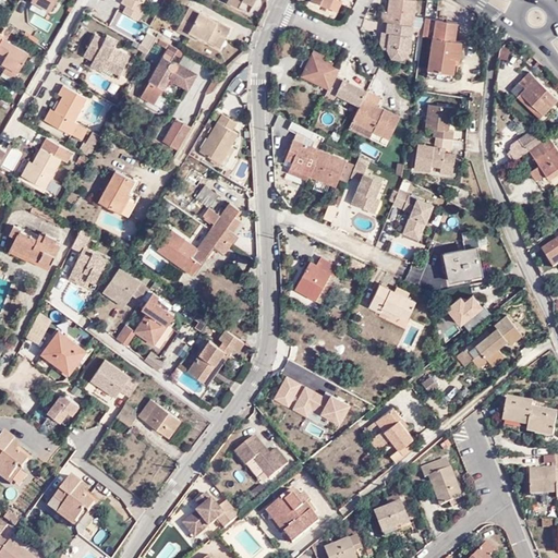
[(121,0),(121,2),(126,4),(122,12),(136,20),(146,2),(142,0),(121,0)]
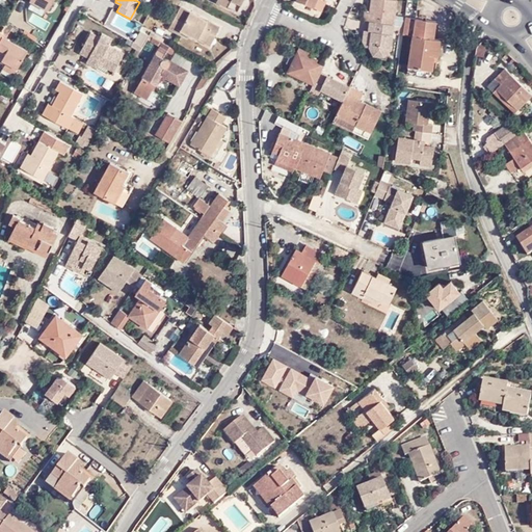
[(218,0),(218,1),(239,10),(244,0),(218,0)]
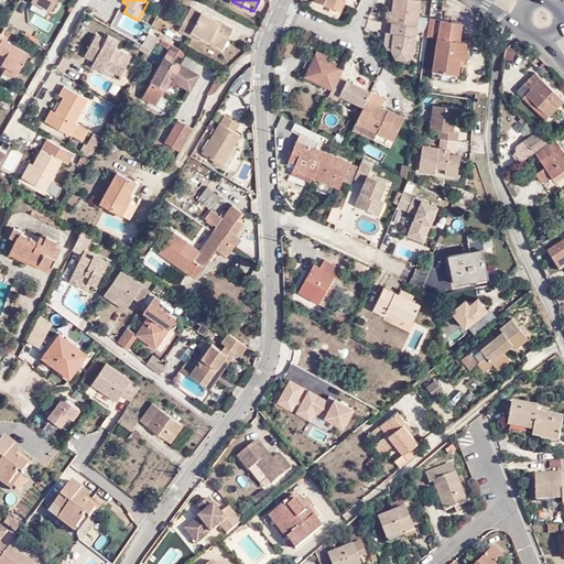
[(320,0),(338,9),(342,0),(320,0)]
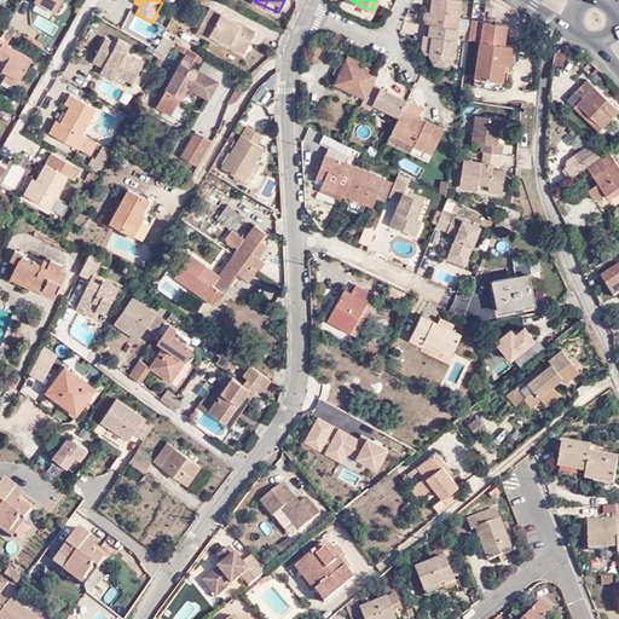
[(381,0),(375,0),(371,10),(375,12),(381,0)]
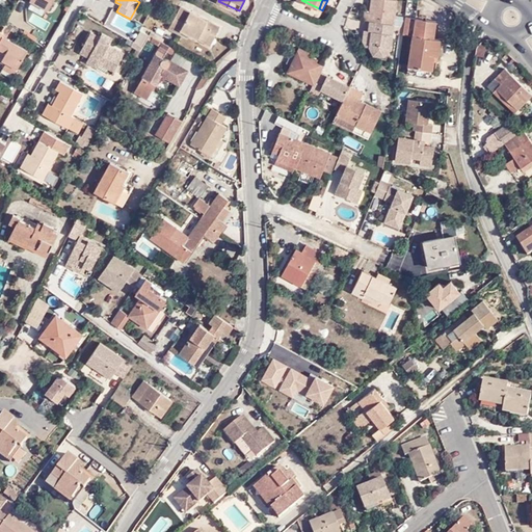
[(372,0),(371,9),(370,19),(371,19),(395,23),(405,24),(406,17),(397,15),(398,0),(372,0)]
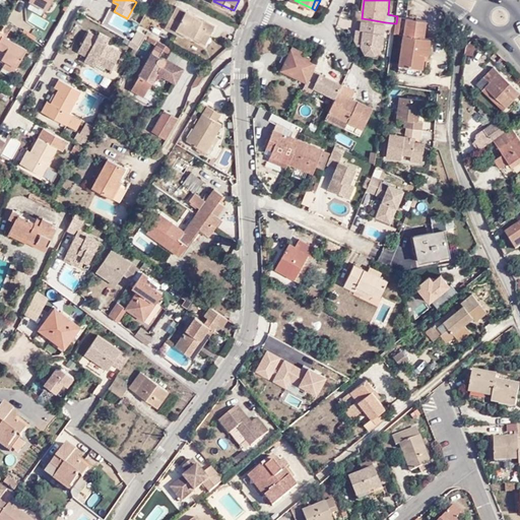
[(203,35),(209,38),(214,27),(177,8),(165,30),(175,36),(177,30),(185,35),(192,39),(194,36),(201,40),(203,35)]
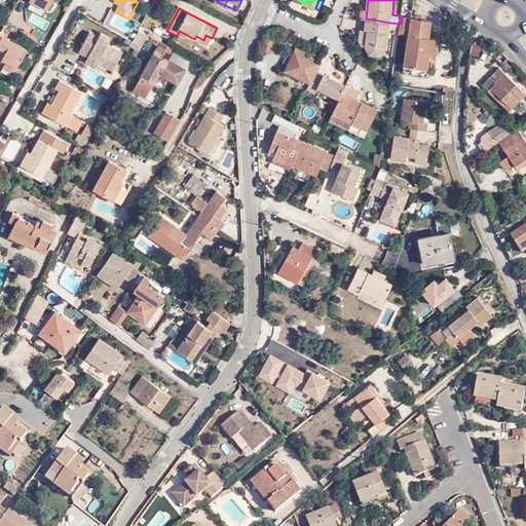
[(32,13),(29,21),(45,28),(48,21),(32,13)]
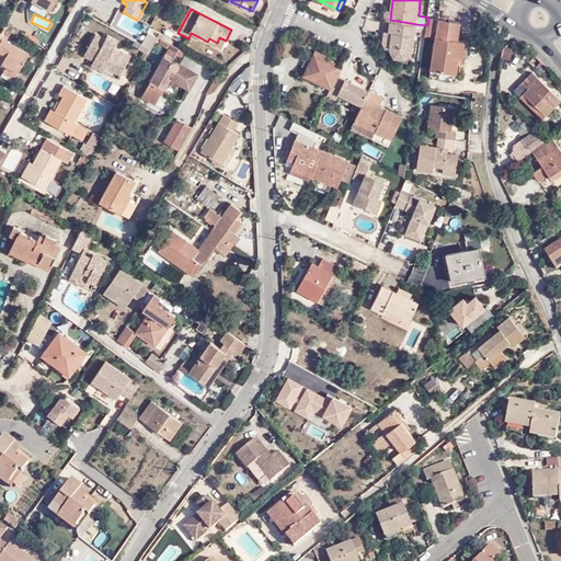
[(427,25),(426,35),(436,37),(460,41),(464,23),(428,18),(427,25)]
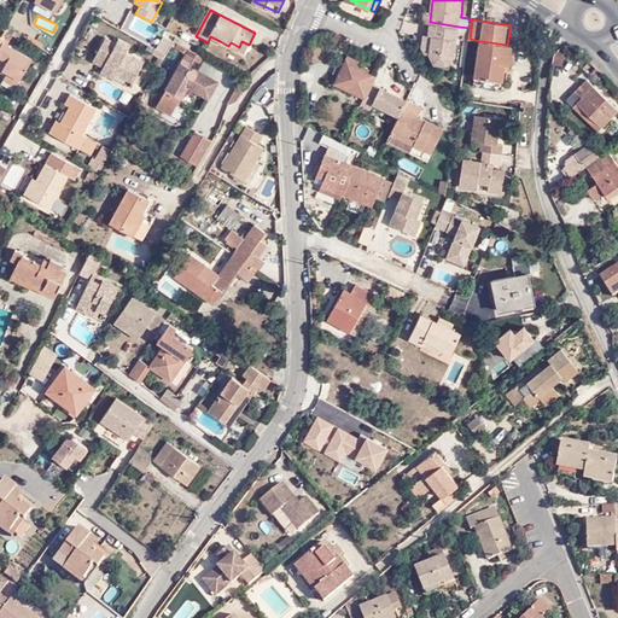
[(455,54),(459,27),(431,22),(430,35),(432,36),(432,48),(430,53),(435,60),(447,62),(455,54)]
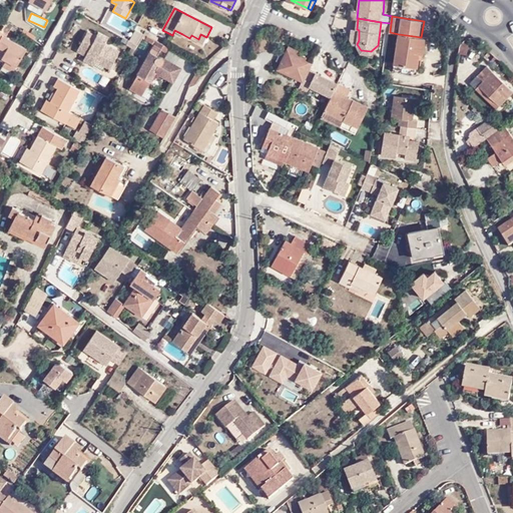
[(27,46),(0,28),(0,54),(2,56),(6,58),(15,64),(27,46)]
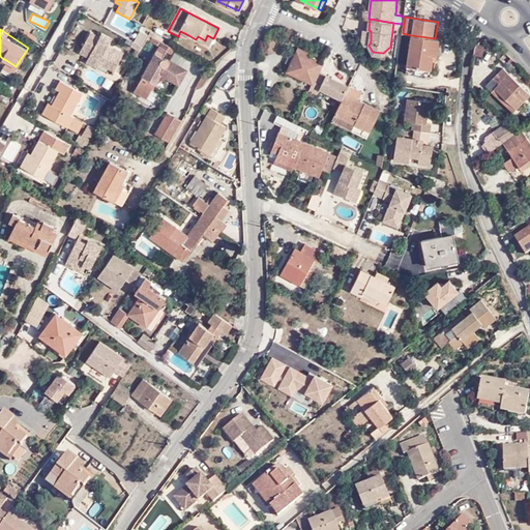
[(100,60),(98,63),(114,70),(124,52),(110,43),(112,40),(93,30),(81,53),(88,58),(90,55),(100,60)]
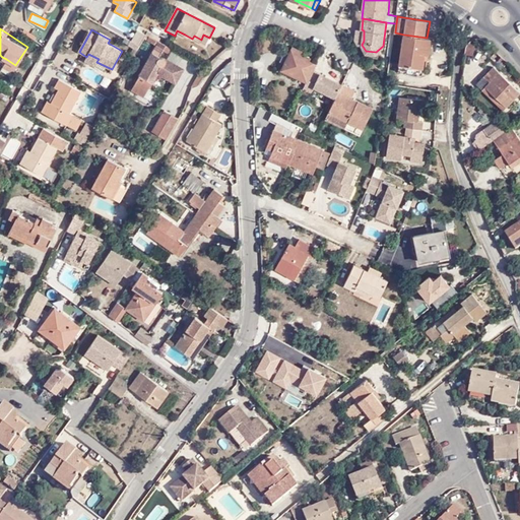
[(182,39),(185,35),(177,30),(175,36),(182,39)]
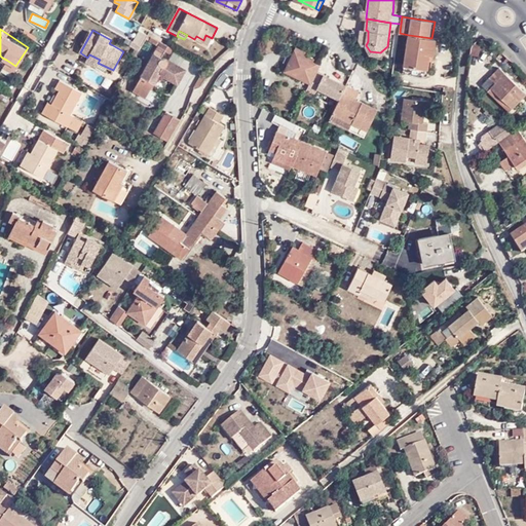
[(208,46),(212,38),(205,35),(203,40),(196,36),(194,39),(208,46)]
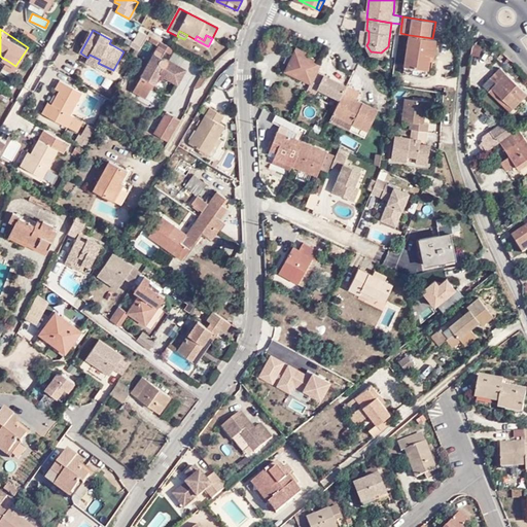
[(432,38),(410,35),(405,66),(428,69),(430,62),(430,57),(434,58),(437,39),(432,38)]
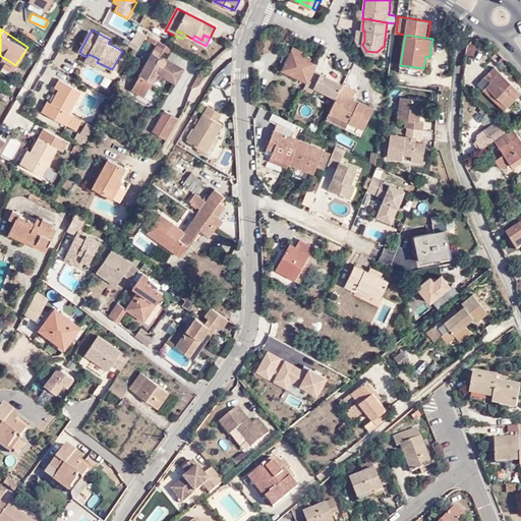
[(157,40),(135,80),(131,89),(143,96),(148,88),(152,81),(160,64),(164,66),(166,65),(168,62),(167,59),(159,55),(165,44),(157,40)]
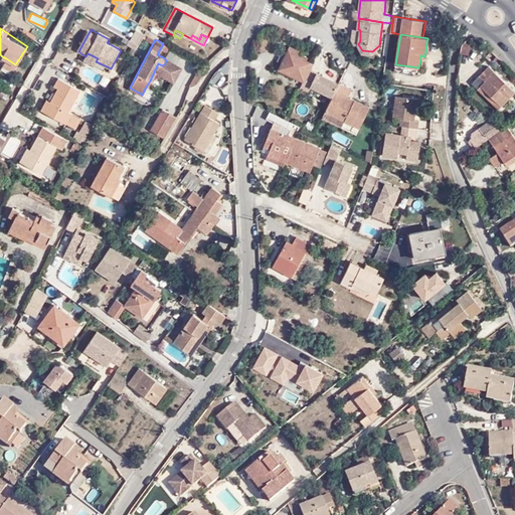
[(280,71),(303,83),(310,69),(311,67),(303,63),(305,61),(297,57),(298,53),(291,48),(280,71)]
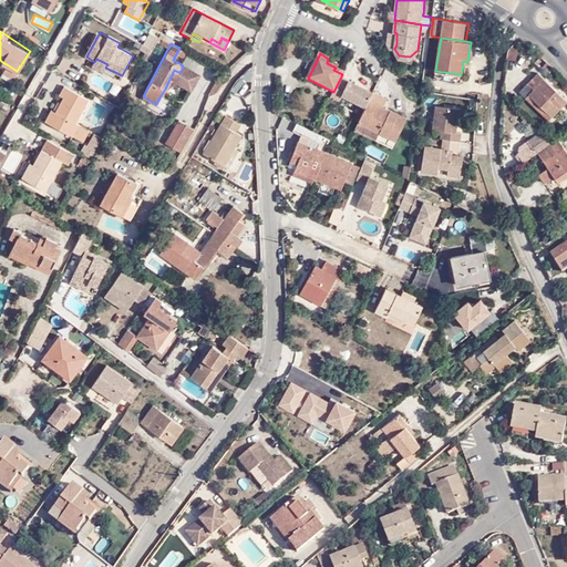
[(103,71),(105,68),(107,64),(96,59),(94,62),(92,65),(103,71)]
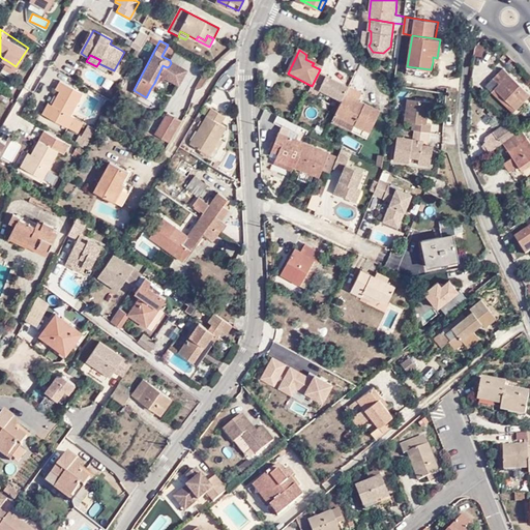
[(11,71),(16,66),(6,60),(2,66),(11,71)]
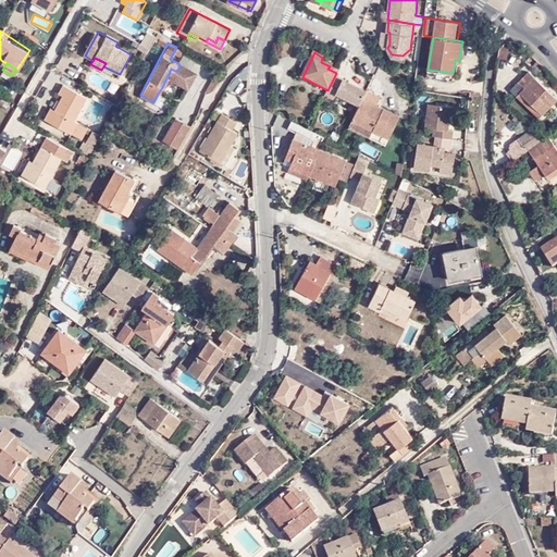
[(165,89),(175,71),(171,69),(162,87),(165,89)]
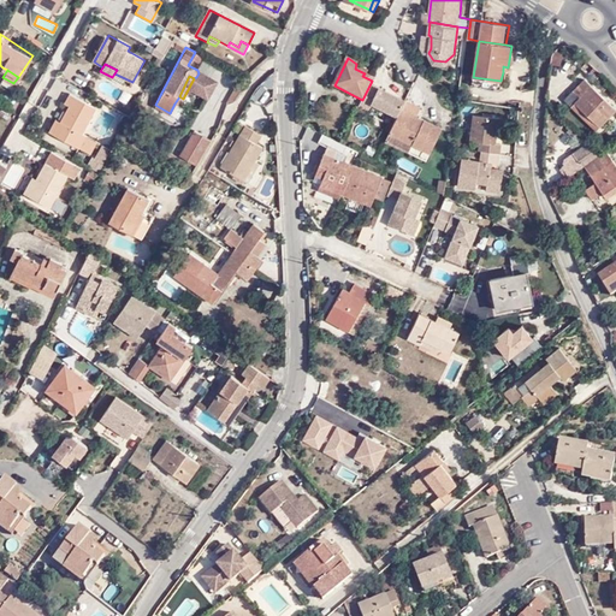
[(499,90),(501,81),(473,77),(472,86),(499,90)]
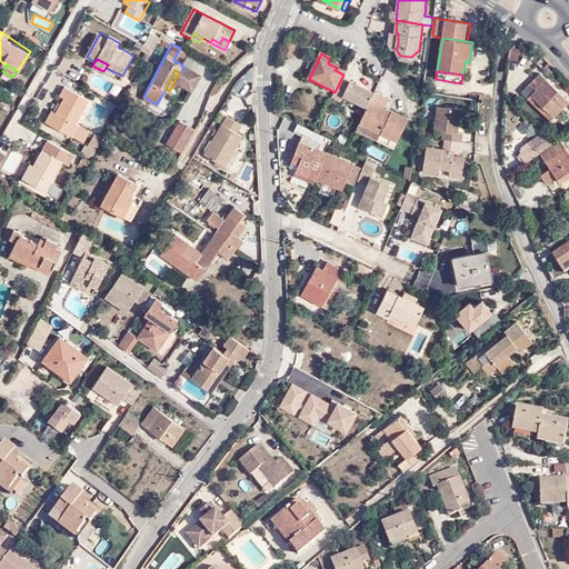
[(553,117),(568,101),(540,72),(530,82),(536,89),(531,95),(553,117)]
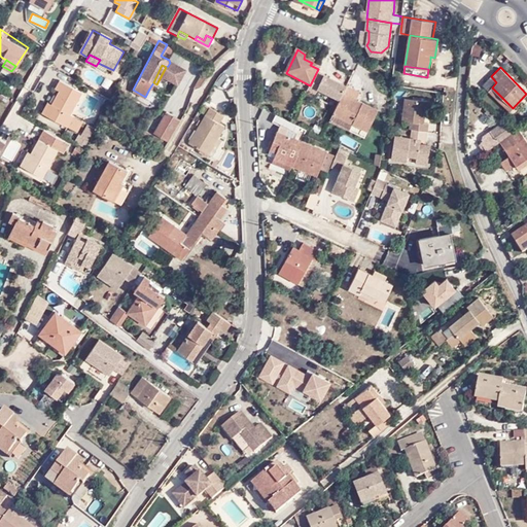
[(210,70),(205,68),(194,86),(195,89),(201,86),(210,70)]
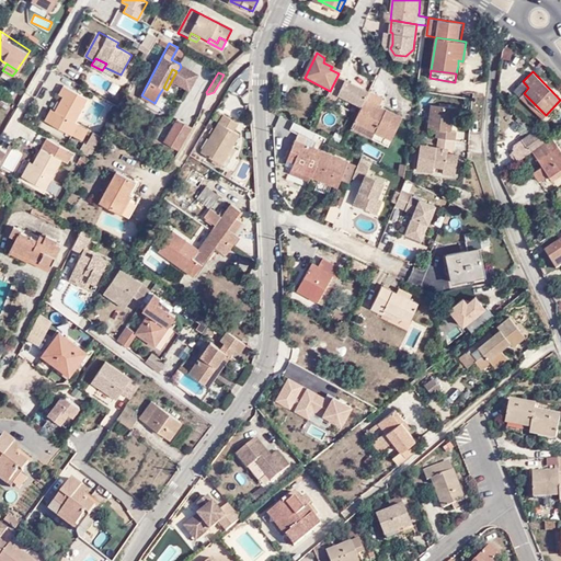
[(327,96),(335,101),(339,94),(362,105),(369,91),(338,76),(330,91),(327,96)]
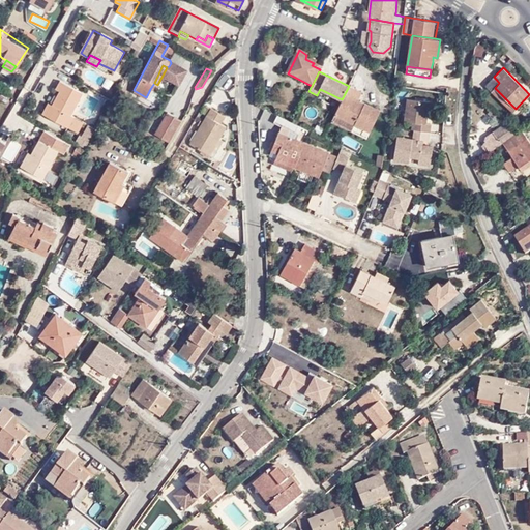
[(53,114),(71,123),(78,112),(75,110),(86,88),(64,77),(59,86),(62,88),(55,100),(59,104),(53,114)]
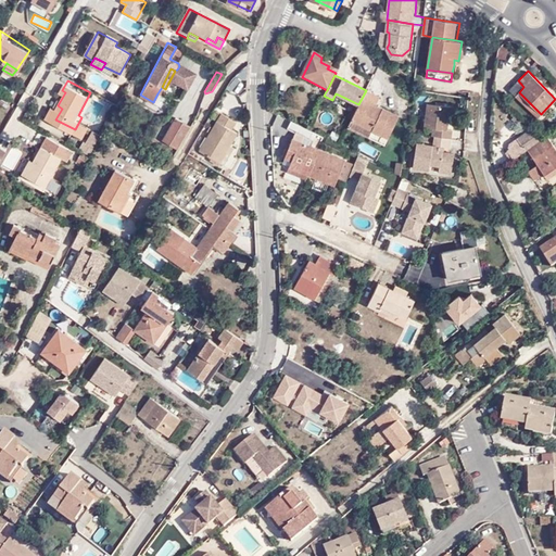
[(519,92),(523,87),(518,80),(509,89),(538,117),(541,114),(519,92)]
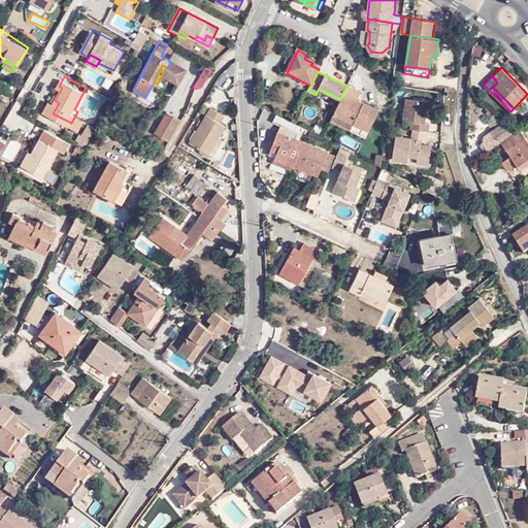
[(361,93),(348,86),(334,113),(331,122),(351,131),(354,124),(369,131),(378,110),(365,103),(363,107),(356,103),(358,99),(361,93)]
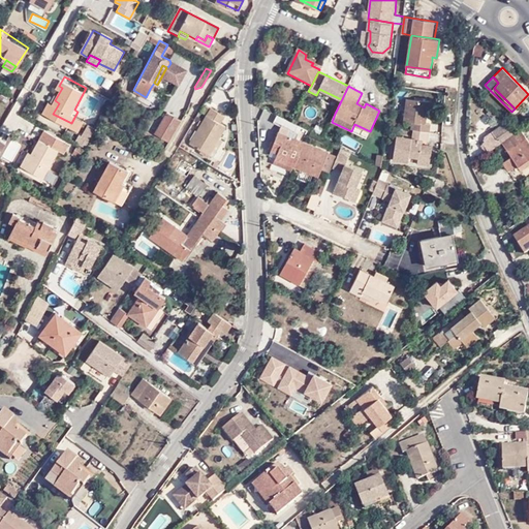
[(53,114),(59,103),(55,100),(51,98),(44,110),(53,114)]
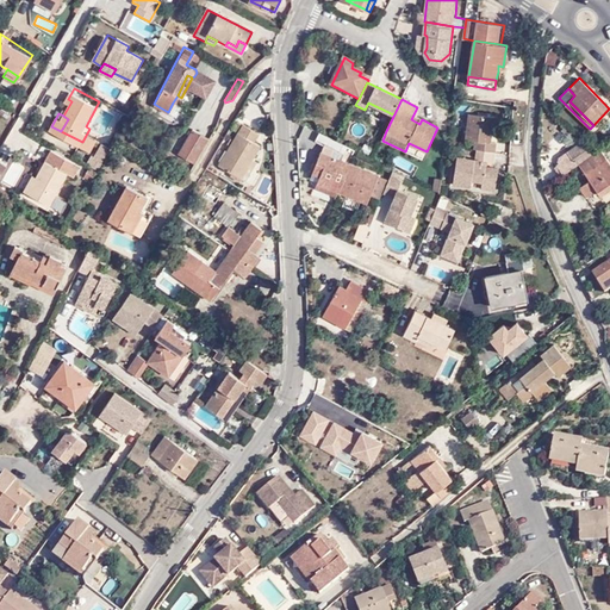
[(492,134),(493,119),(468,114),(465,139),(474,142),(473,150),(477,150),(475,160),(455,157),(453,185),(470,188),(471,181),(481,182),(481,185),(496,187),(497,169),(487,168),(481,167),(483,161),(487,162),(493,162),(496,144),(490,143),(492,134)]
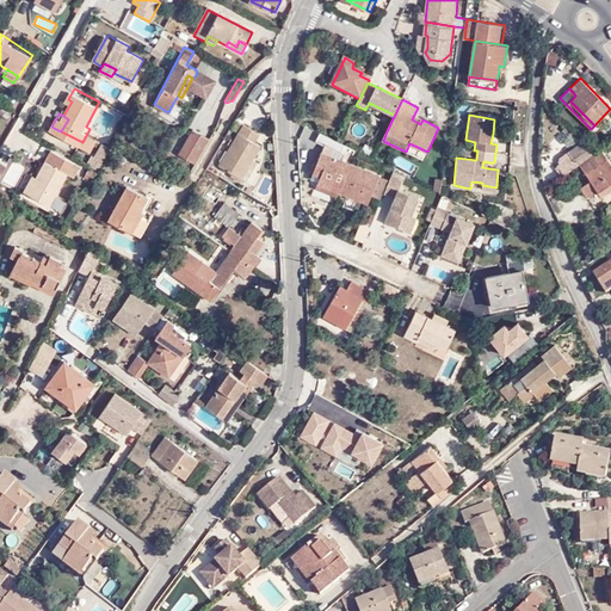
[(244,181),(255,162),(264,149),(257,146),(263,136),(246,127),(221,167),(244,181)]
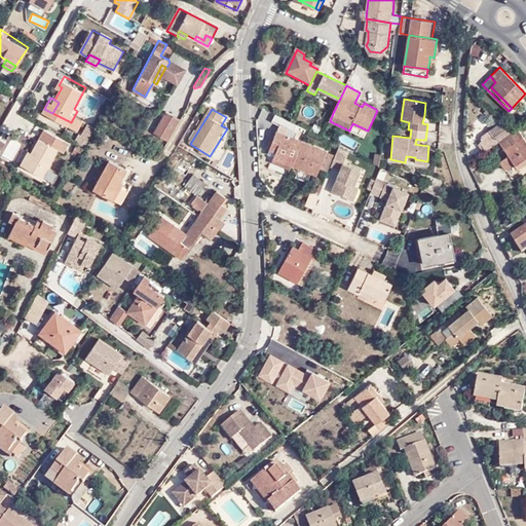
[(494,115),(489,109),(486,112),(491,118),(494,115)]
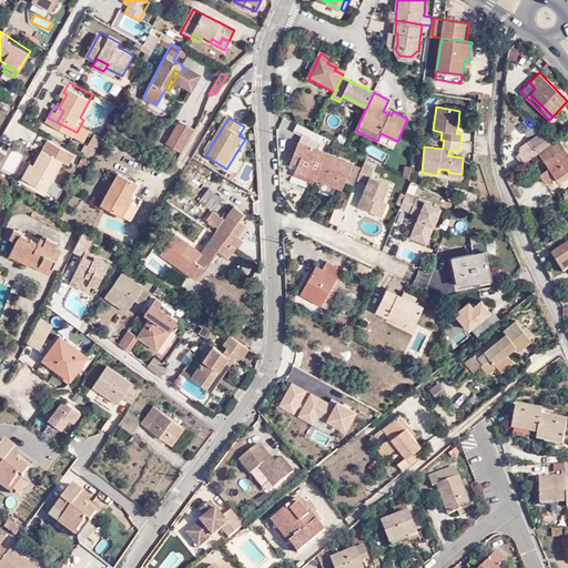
[(94,125),(83,120),(77,132),(88,138),(94,125)]
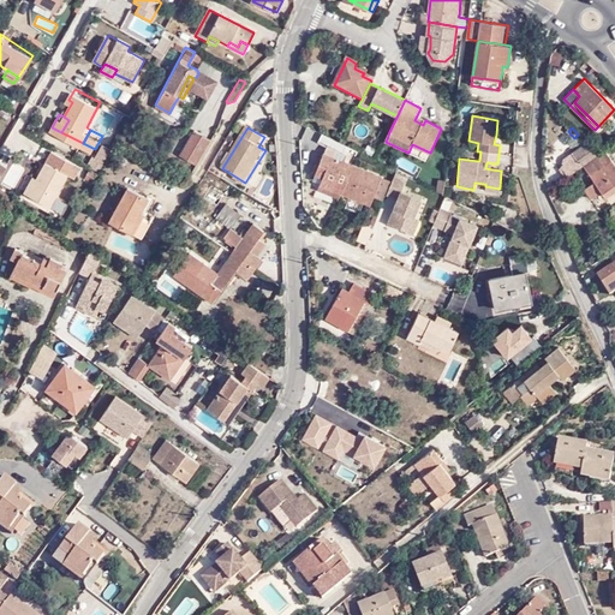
[(197,165),(212,138),(197,130),(183,155),(197,165)]
